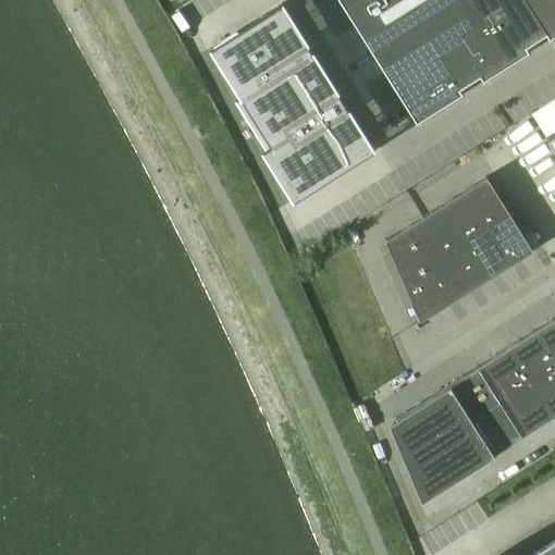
[(337,0),(407,109),(411,116),(417,125),(464,97),(460,91),(481,78),(484,84),(530,56),(527,50),(549,36),(543,28),(526,0),(337,0)]
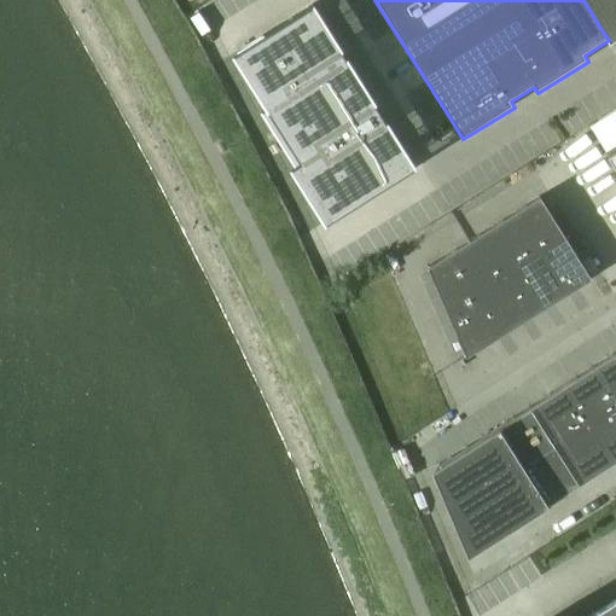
[(615,0),(583,0),(609,40),(612,46),(615,44),(615,0)]
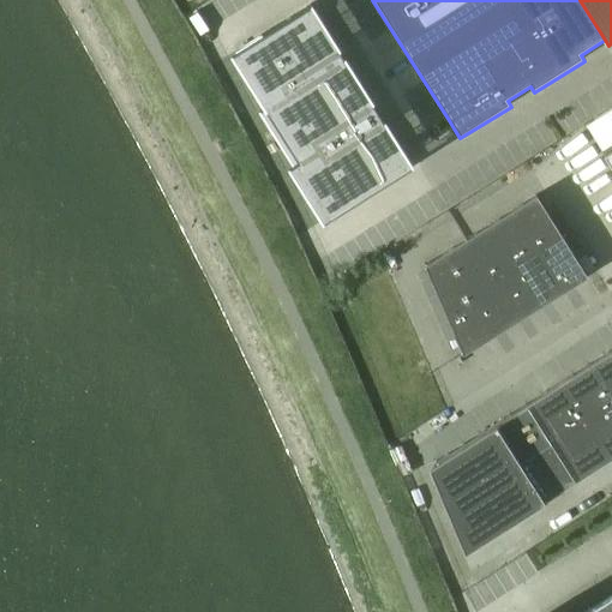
[(312,6),(237,54),(270,107),(265,111),(299,163),(294,166),(329,221),(413,168),(312,6)]
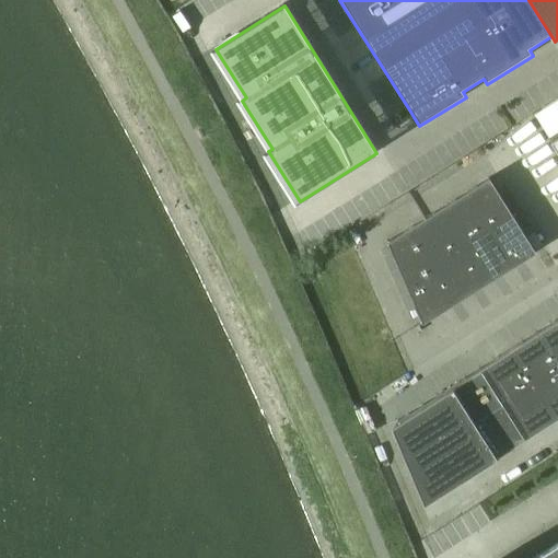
[(491,181),(391,248),(423,325),(537,254),(491,181)]
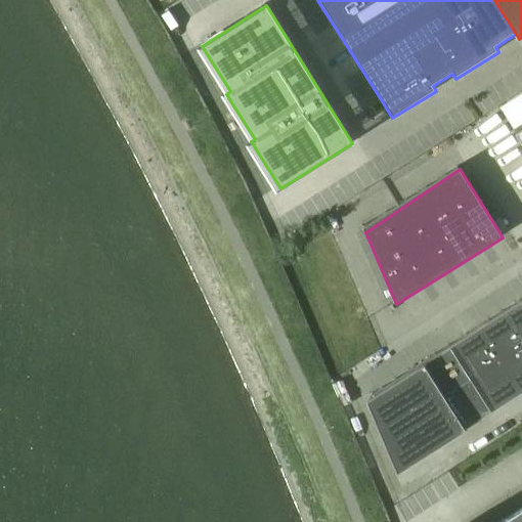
[(521,300),(374,396),(404,469),(521,393),(521,300)]
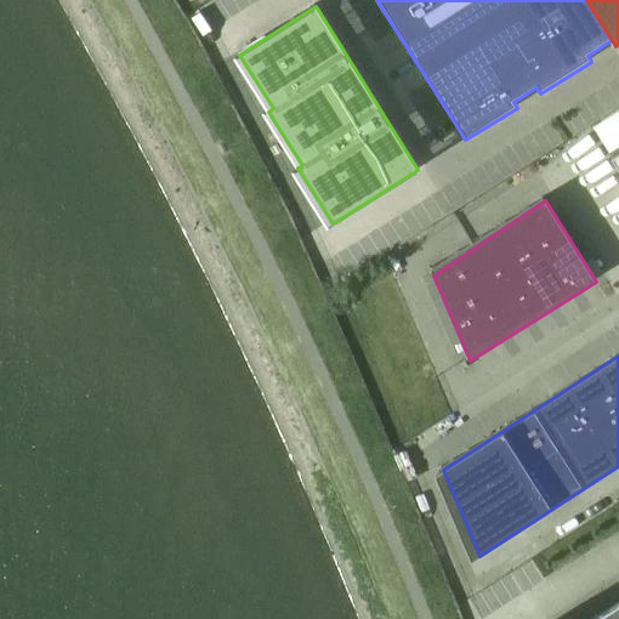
[(618,605),(596,618),(618,618),(618,605)]
